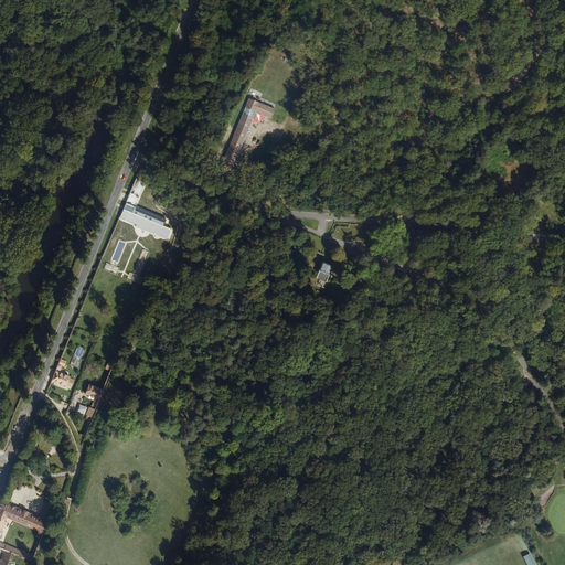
[(224,153),(234,158),(255,112),(270,118),(275,108),(249,97),(224,153)]
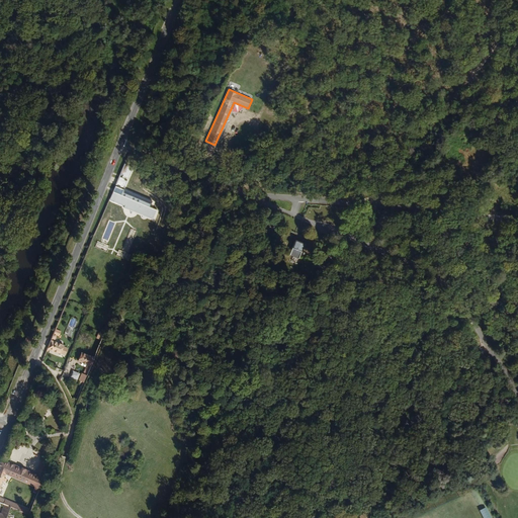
[(121,194),(151,206),(152,202),(123,190),(121,194)]
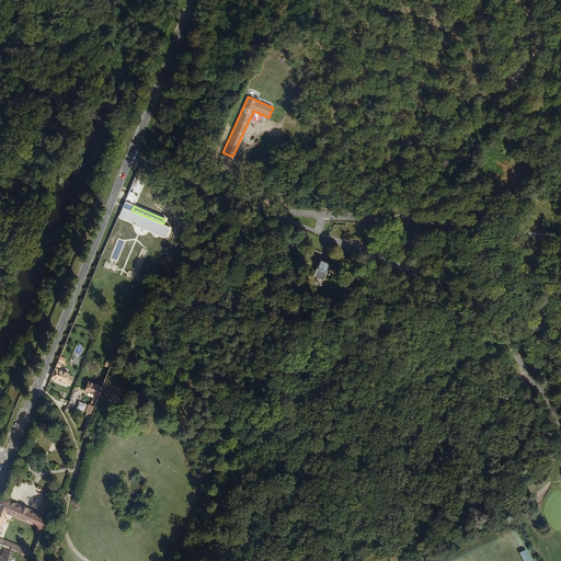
[(123,207),(119,214),(167,233),(169,227),(163,224),(132,210),(123,207)]
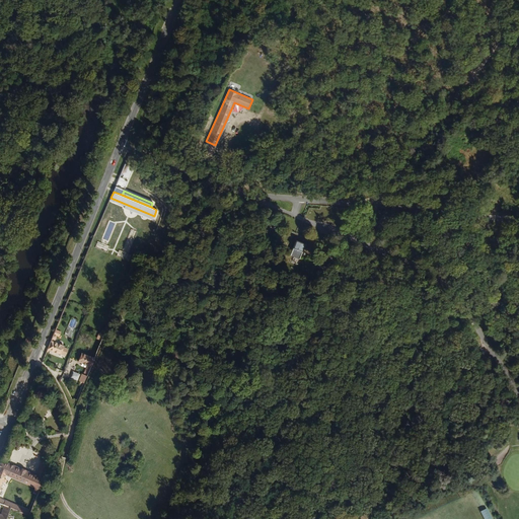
[(107,225),(100,242),(107,245),(115,228),(107,225)]
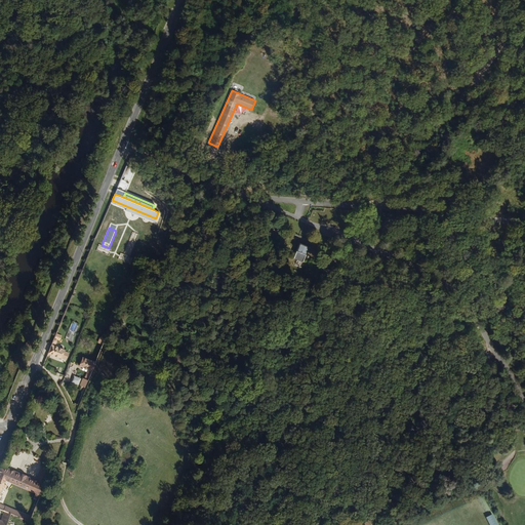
[(130,237),(123,254),(129,256),(136,240),(130,237)]
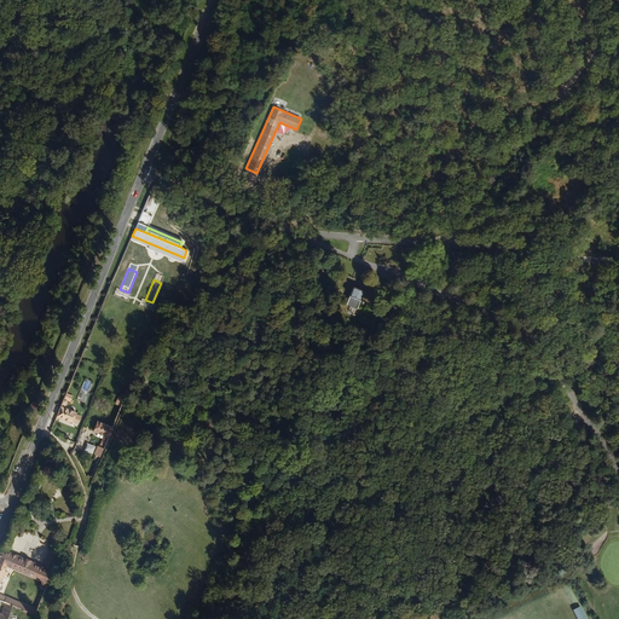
[(350,295),(359,299),(362,290),(352,287),(350,295)]
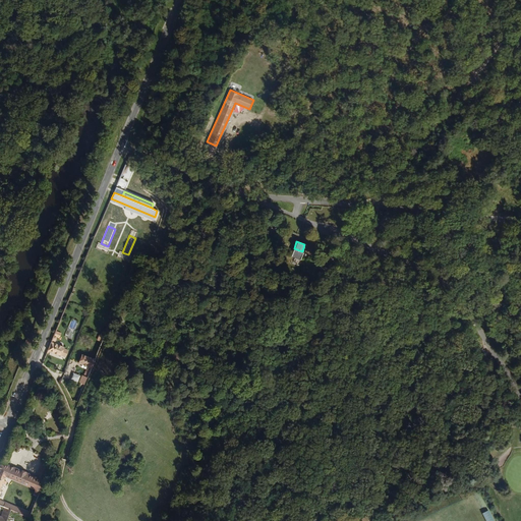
[(108,246),(101,243),(98,249),(110,254),(113,248),(108,246)]
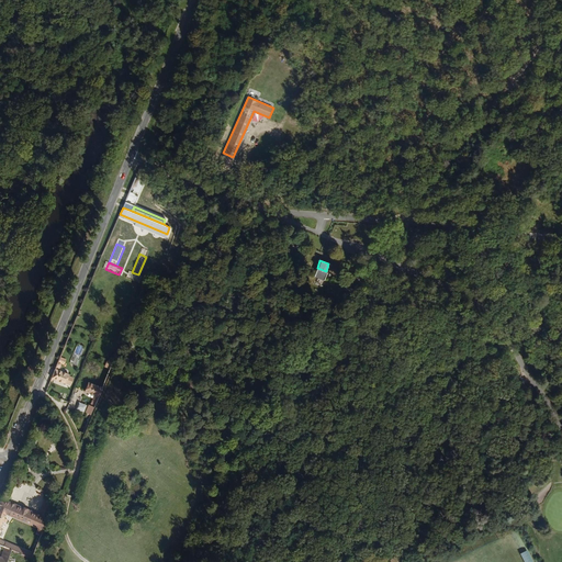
[(323,279),(326,271),(317,268),(314,276),(323,279)]
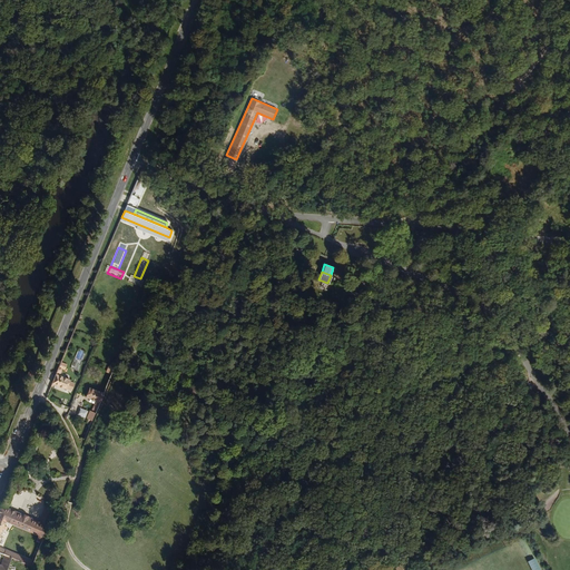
[(140,278),(134,276),(130,283),(145,288),(148,282),(140,278)]
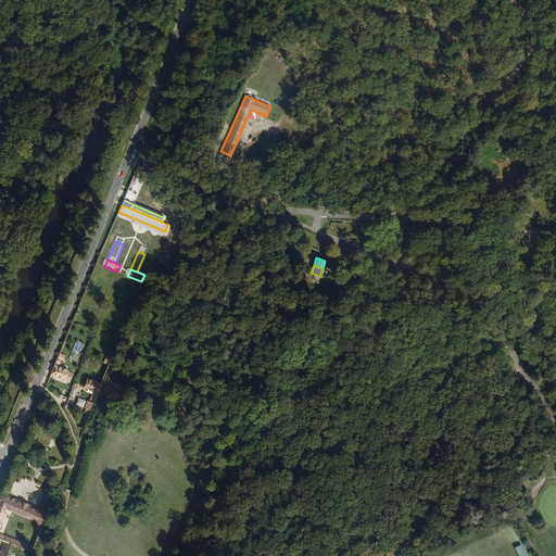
[(67,373),(68,370),(60,367),(54,365),(51,374),(64,379),(67,373)]
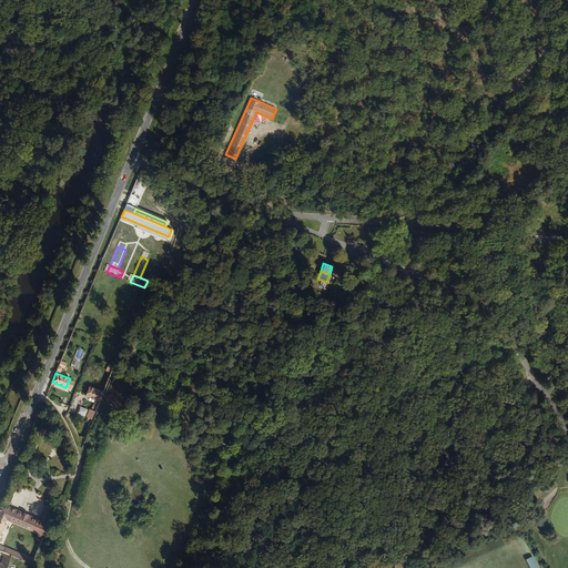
[(103,393),(89,386),(85,395),(95,399),(99,401),(100,401),(103,393)]
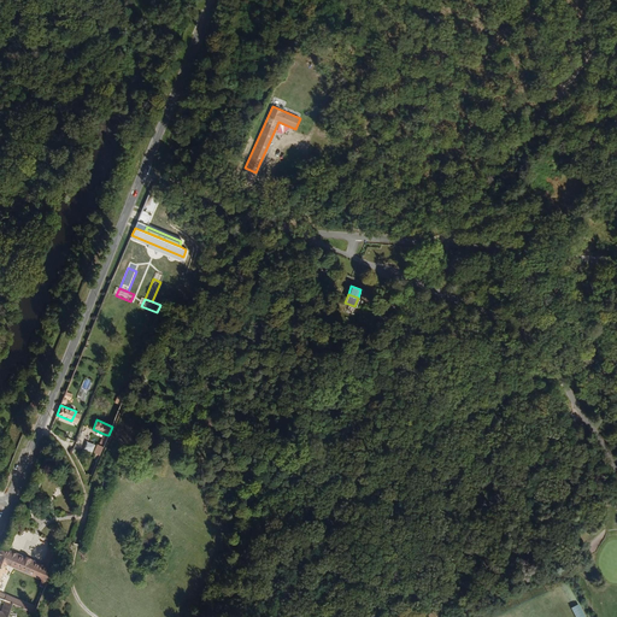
[(45,500),(53,486),(45,481),(37,497),(45,500)]
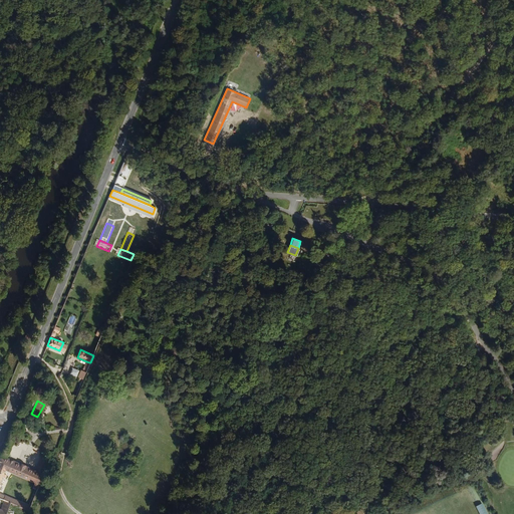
[(40,485),(40,484),(44,474),(0,456),(0,457),(0,472),(4,474),(6,470),(40,485)]
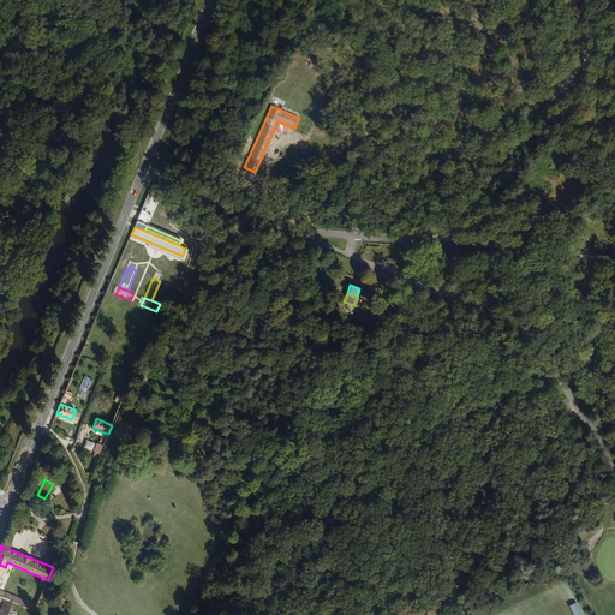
[(13,602),(34,609),(35,603),(0,589),(0,596),(5,598),(13,602)]
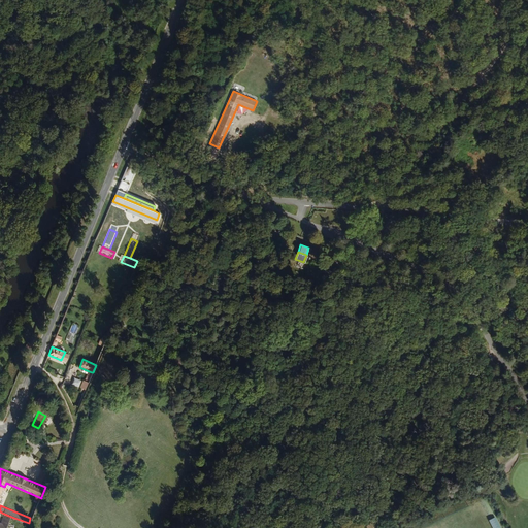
[(0,527),(6,527),(11,517),(4,514),(1,523),(0,522),(0,527)]
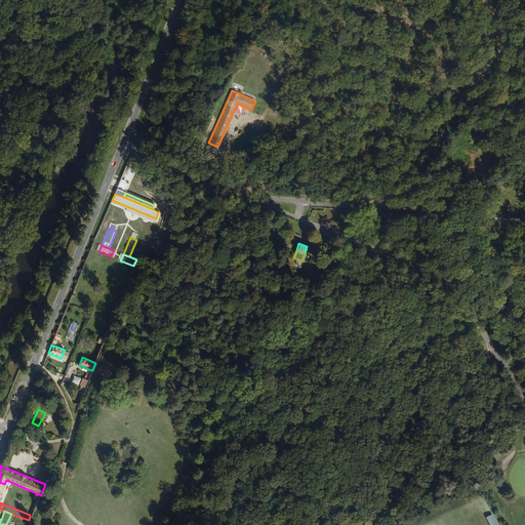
[(496,524),(491,513),(483,517),(486,524),(496,524)]
